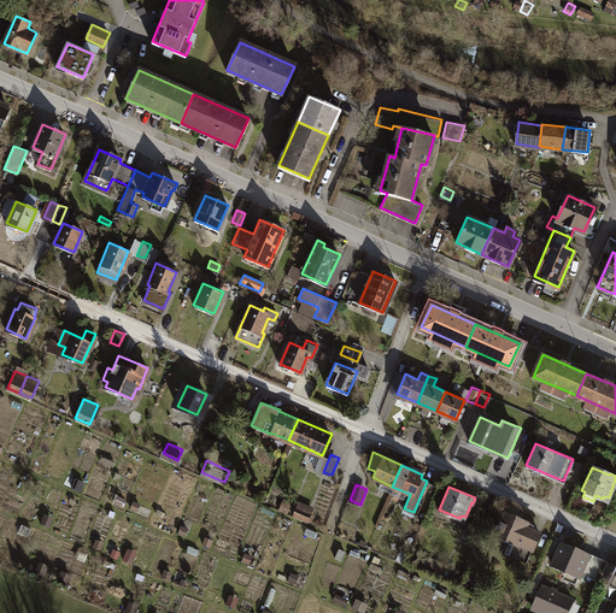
[(293,497),(285,494),(281,506),(288,508),(293,497)]
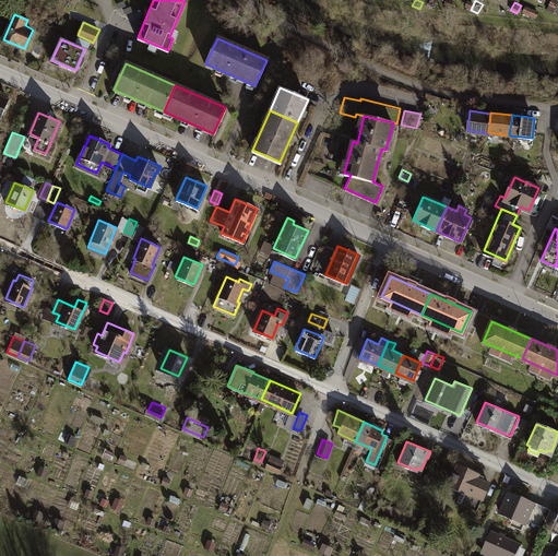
[(129,456),(121,452),(118,460),(126,463),(129,456)]
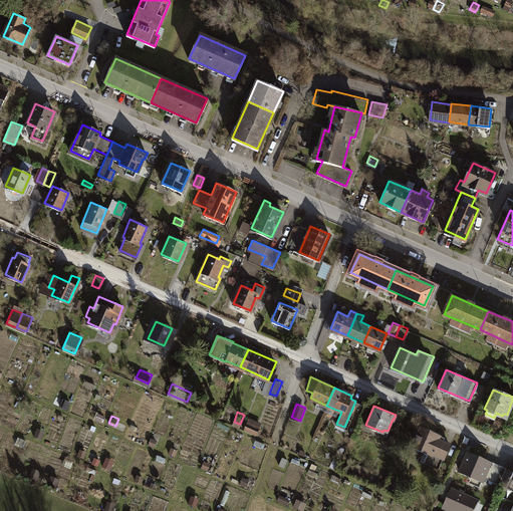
[(263,423),(249,417),(244,428),(258,434),(263,423)]
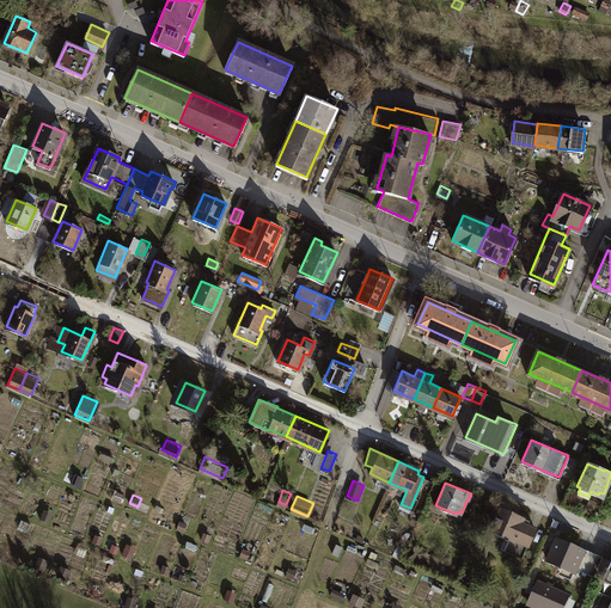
[(530,519),(501,507),(490,529),(505,536),(500,547),(521,557),(535,528),(527,524),(530,519)]
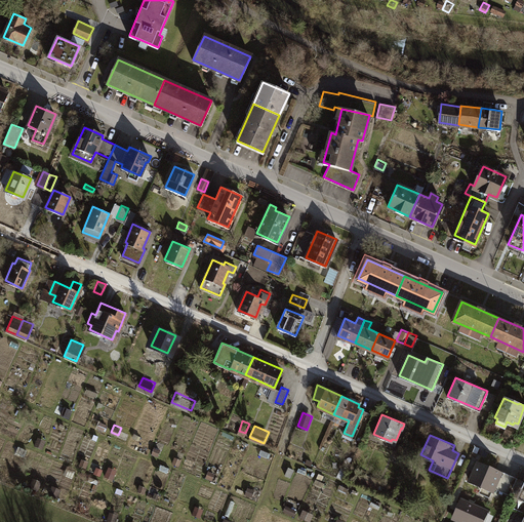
[(46,439),(38,436),(34,445),(42,448),(46,439)]
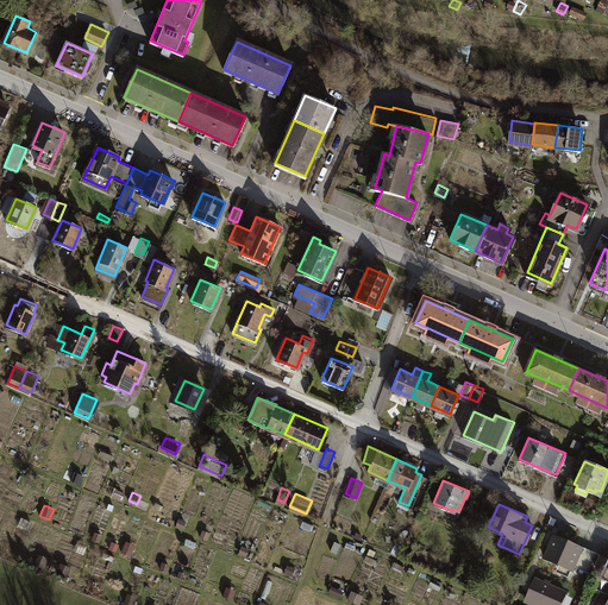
[(187,520),(179,517),(175,525),(182,529),(187,520)]
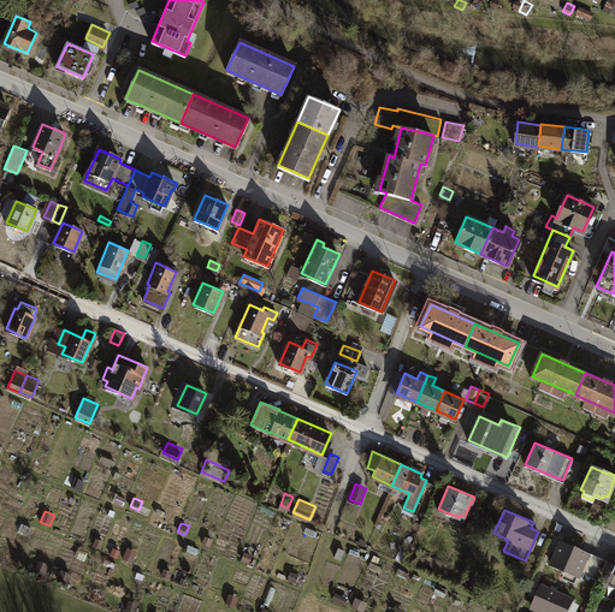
[(161,530),(148,524),(145,533),(158,539),(161,530)]
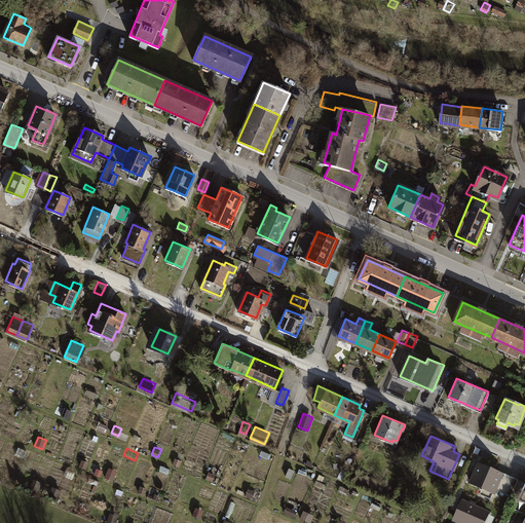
[(88,460),(81,457),(78,465),(85,468),(88,460)]
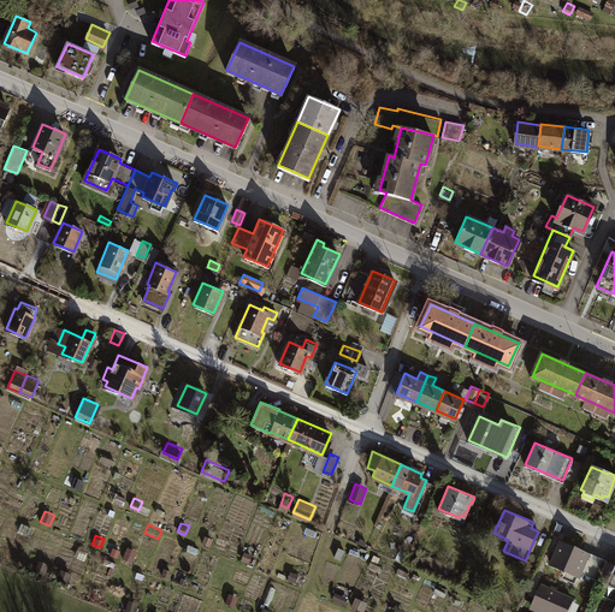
[(589,550),(561,539),(550,562),(578,574),(579,570),(589,550)]
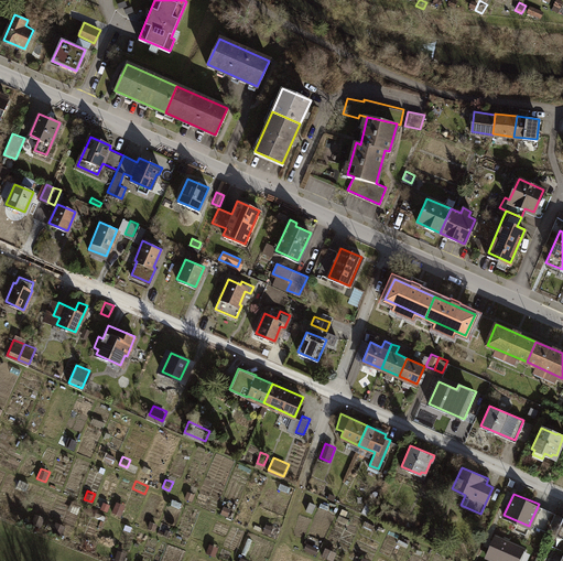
[(182,500),(172,496),(170,502),(180,506),(182,500)]
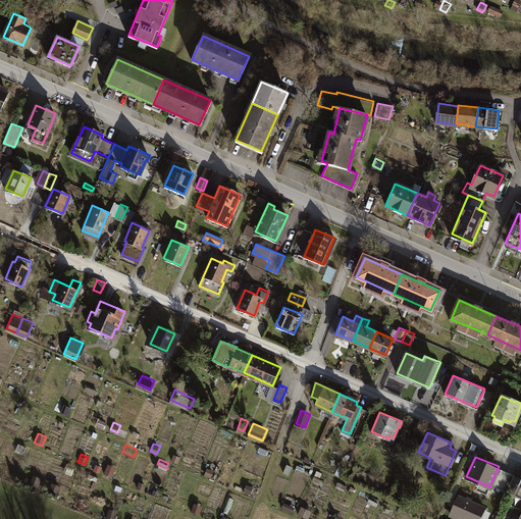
[(114,466),(107,463),(103,472),(110,475),(114,466)]
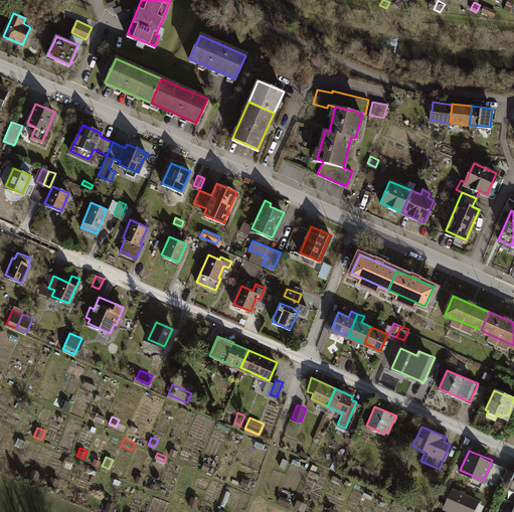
[(289,460),(282,457),(279,466),(286,469),(289,460)]
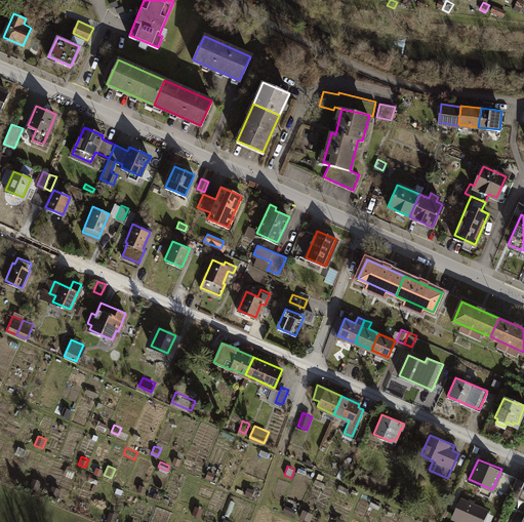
[(347,471),(339,468),(337,474),(344,477),(347,471)]
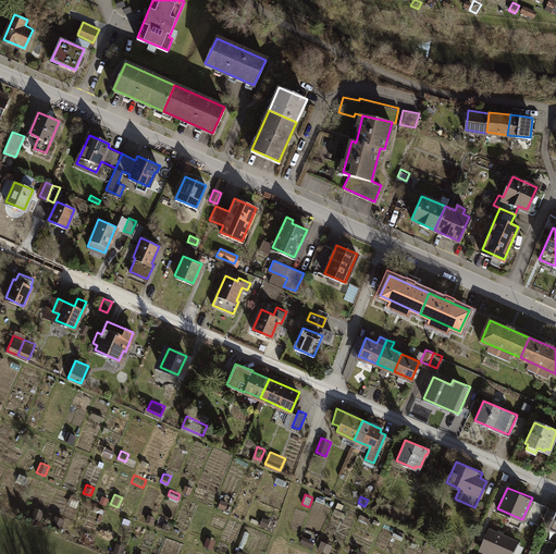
[(548,527),(555,509),(555,508),(532,497),(523,516),(548,527)]
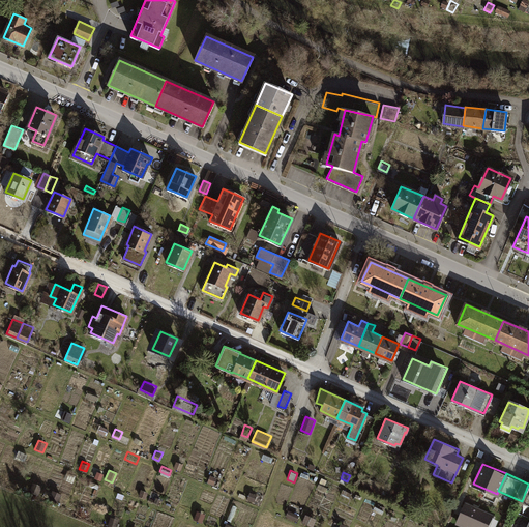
[(217,477),(210,474),(207,481),(214,484),(217,477)]
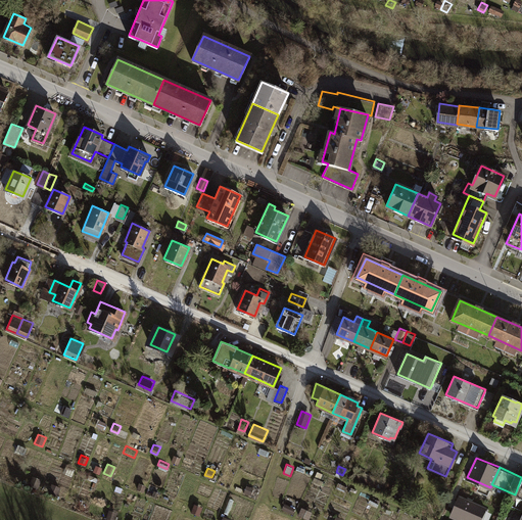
[(387,480),(364,470),(361,478),(383,488),(387,480)]
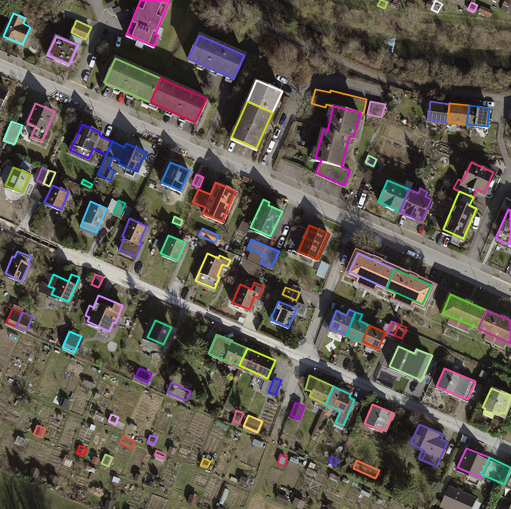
[(39,467),(32,464),(28,474),(35,477),(39,467)]
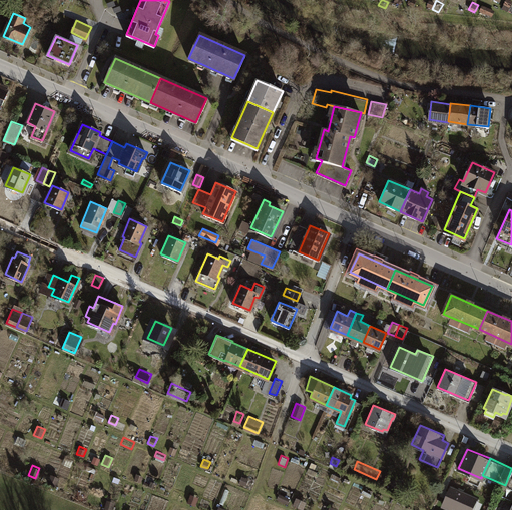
[(142,475),(136,472),(133,478),(140,481),(142,475)]
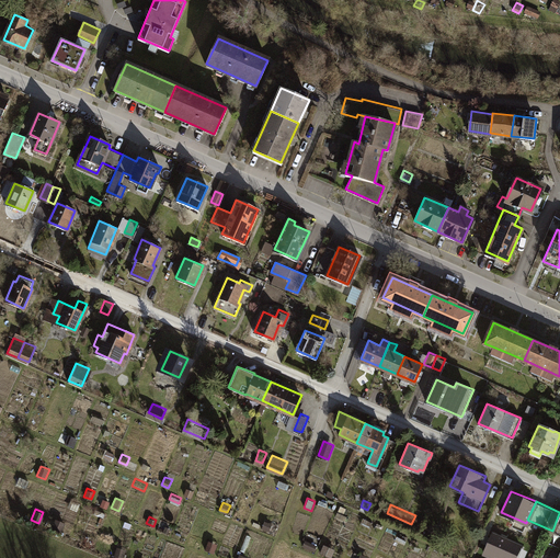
[(130,521),(124,519),(118,531),(125,534),(130,521)]
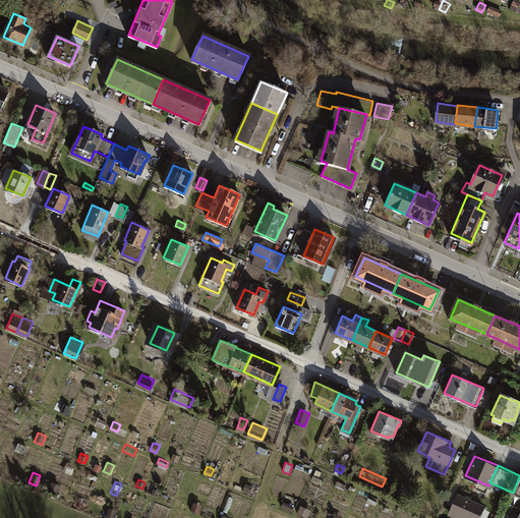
[(253,484),(246,481),(243,490),(249,493),(253,484)]
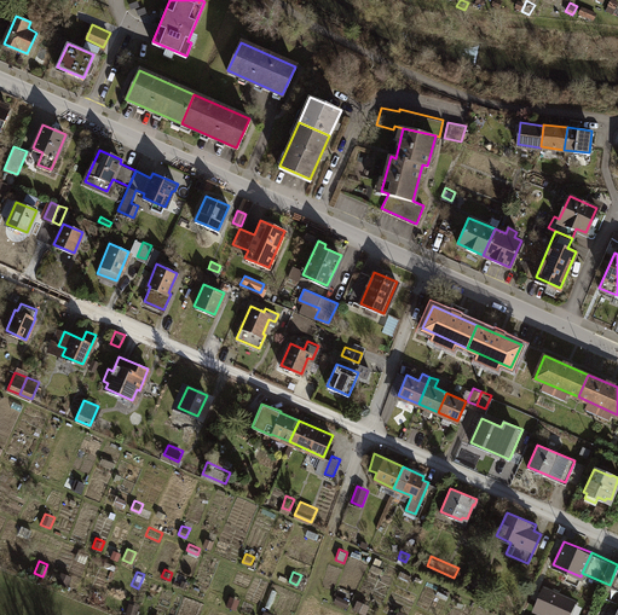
[(206,590),(194,585),(190,592),(202,598),(206,590)]
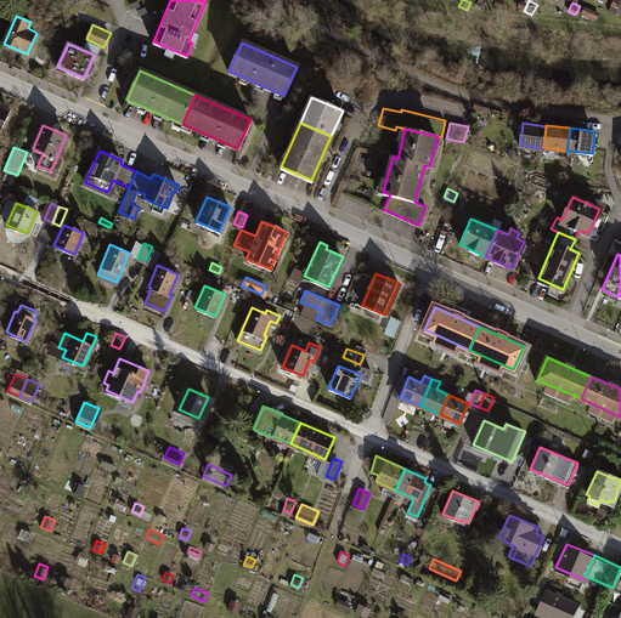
[(568,617),(575,601),(547,589),(537,611),(553,617),(568,617)]
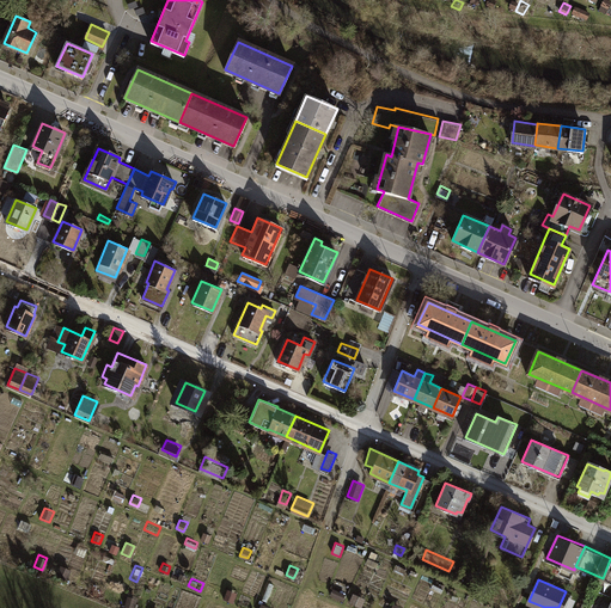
[(347,591),(333,587),(329,595),(342,601),(347,591)]
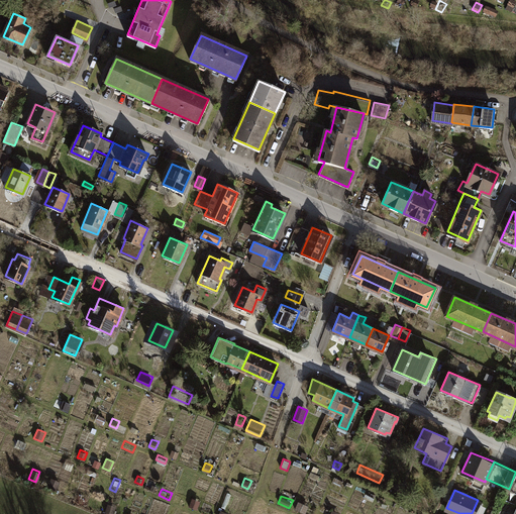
[(200,500),(193,497),(189,506),(196,509),(200,500)]
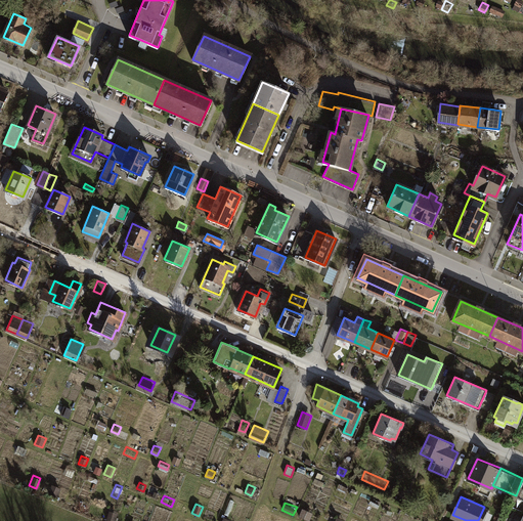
[(312,511),(302,507),(298,516),(308,520),(312,511)]
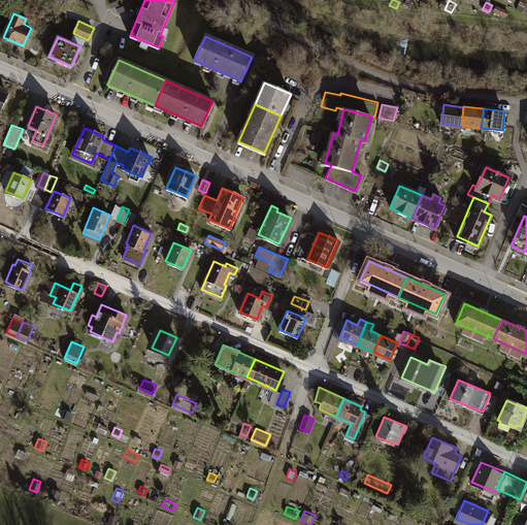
[(113,524),(118,516),(110,513),(106,522),(112,524),(113,524)]
